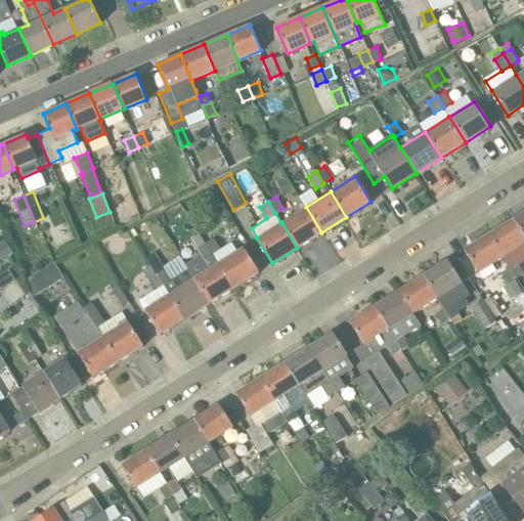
[(281,222),(297,248),(321,232),(306,207),(281,222)]
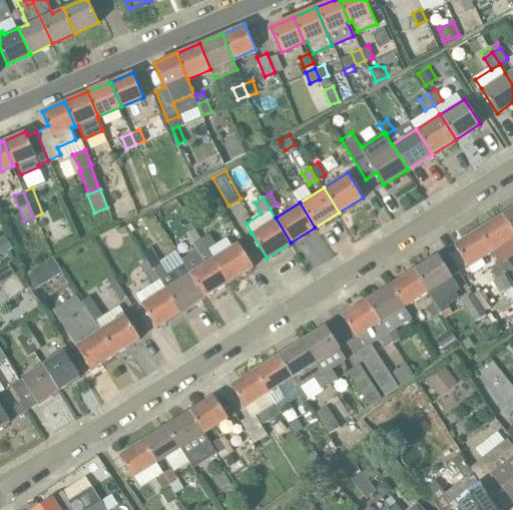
[(512,206),(503,213),(512,229),(512,206)]
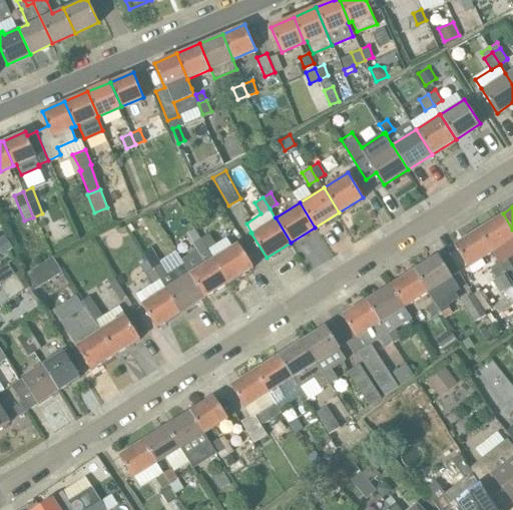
[(493,250),(512,237),(512,229),(503,213),(479,228),(493,250)]
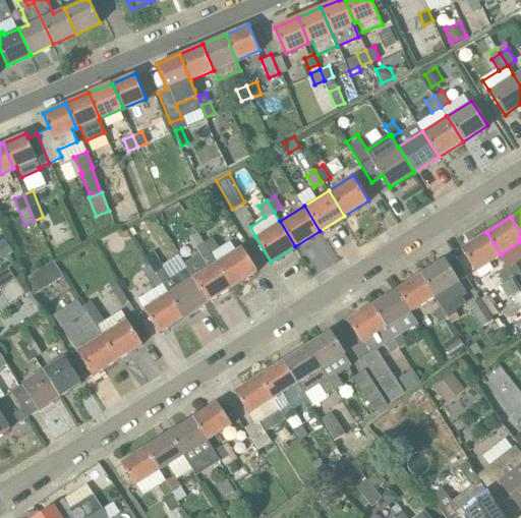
[(183,262),(186,266),(209,301),(233,286),(217,261),(216,262),(211,252),(204,240),(203,240),(196,230),(188,234),(198,251),(183,262)]
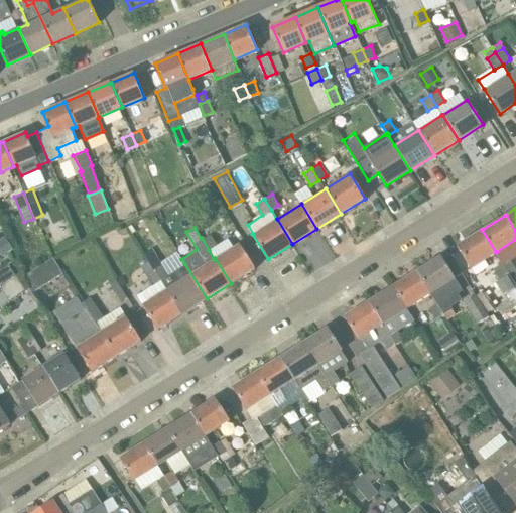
[(471,268),(496,252),(482,230),(457,246),(471,268)]
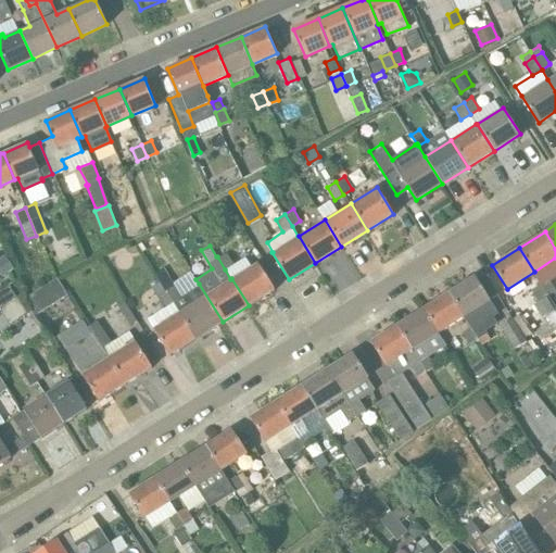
[(217,256),(225,269),(234,264),(226,251),(217,256)]
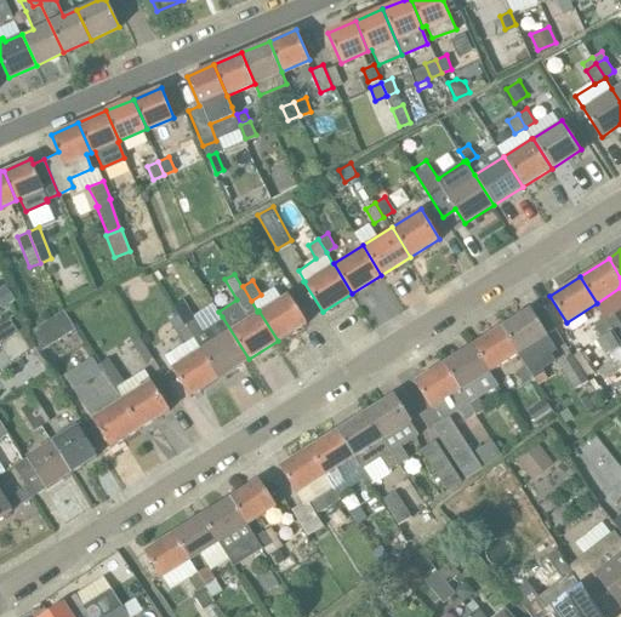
[(0,285),(0,302),(1,306),(13,297),(5,283),(0,285)]
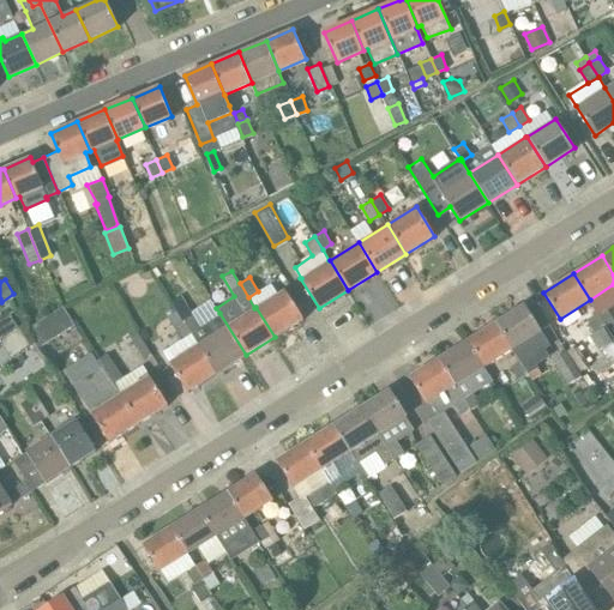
[(256,307),(275,337),(304,319),(284,289),(256,307)]
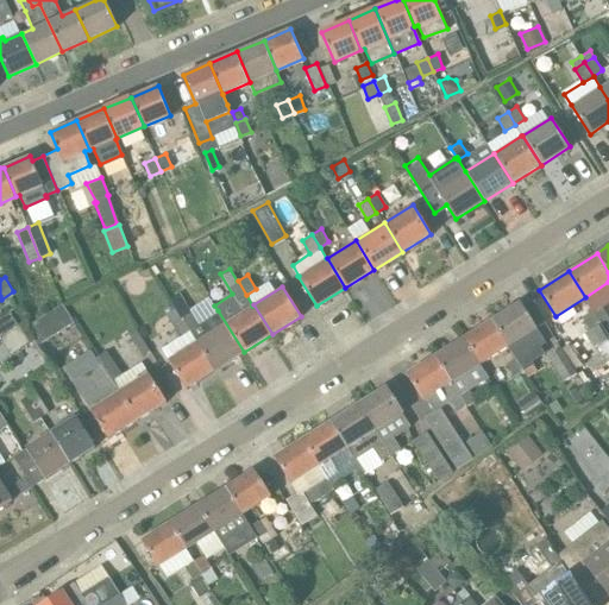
[(526,352),(545,340),(520,302),(493,320),(508,346),(515,357),(523,370),(534,364),(526,352)]
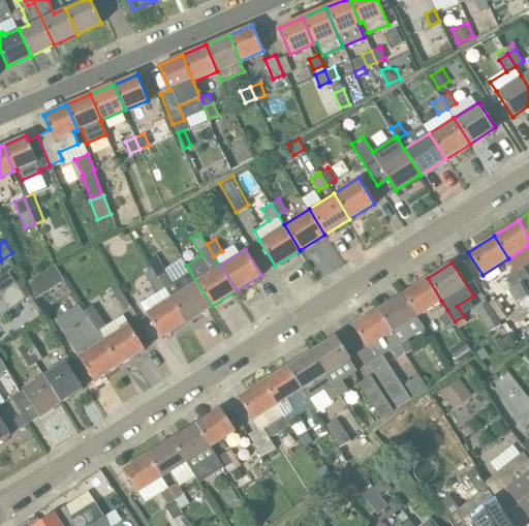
[(25,281),(34,298),(64,279),(55,264),(25,281)]
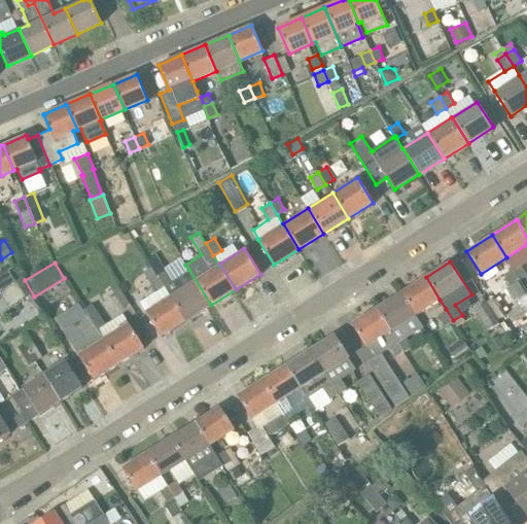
[(512,270),(519,280),(526,275),(520,265),(512,270)]
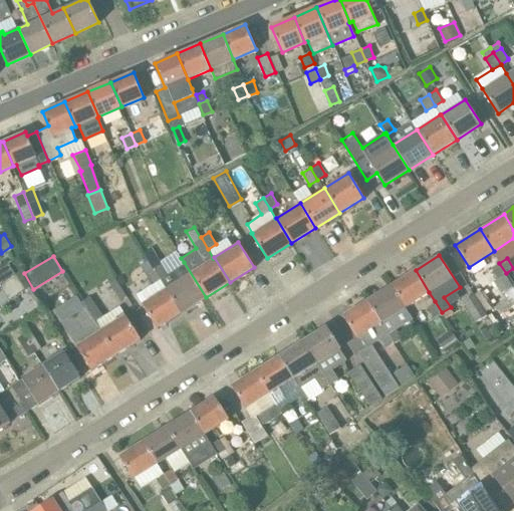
[(158,293),(142,303),(158,327),(182,312),(153,267),(153,268),(148,259),(140,264),(158,293)]
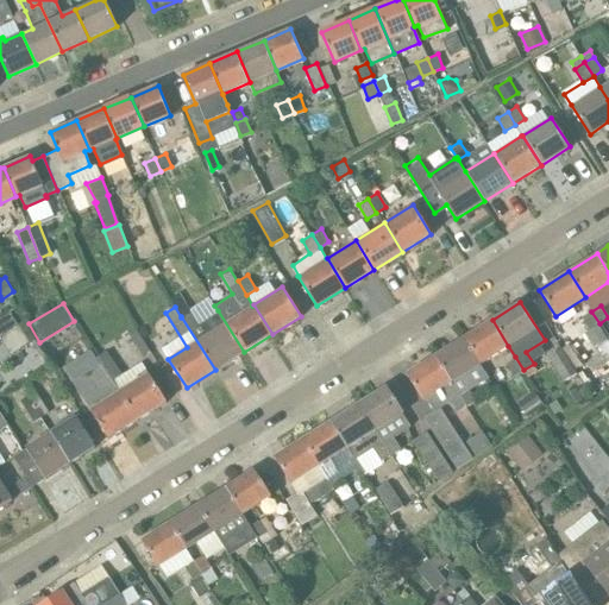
[(244,352),(218,310),(199,322),(192,310),(181,316),(215,370),(244,352)]
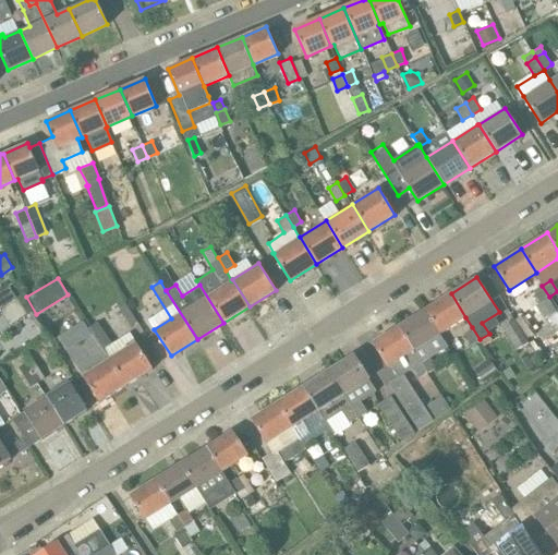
[(540,302),(549,297),(542,286),(533,290),(540,302)]
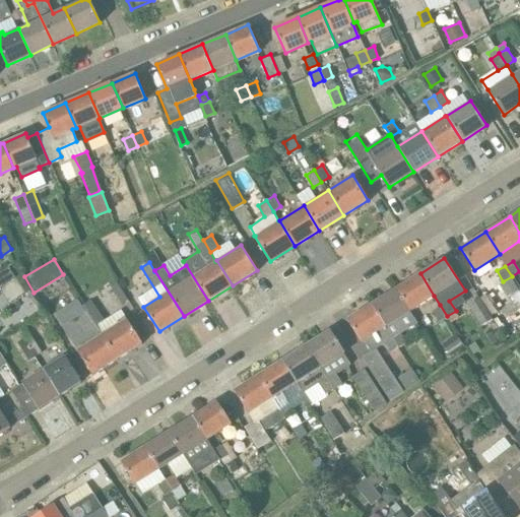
[(409,311),(434,296),(420,273),(396,288),(409,311)]
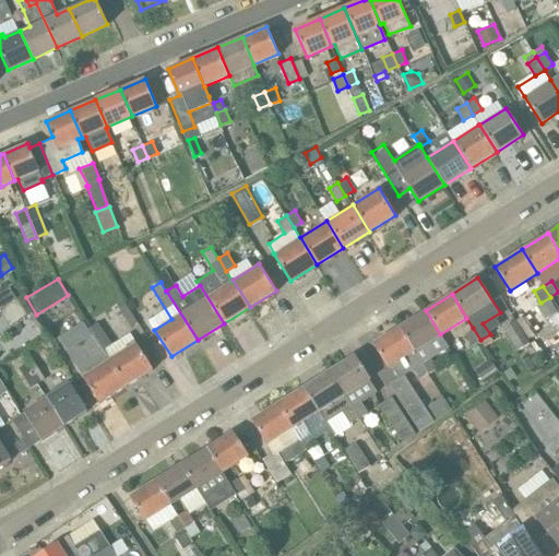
[(558,311),(558,309),(550,297),(540,303),(536,306),(539,310),(544,318),(548,316),(552,323),(558,319),(558,311)]
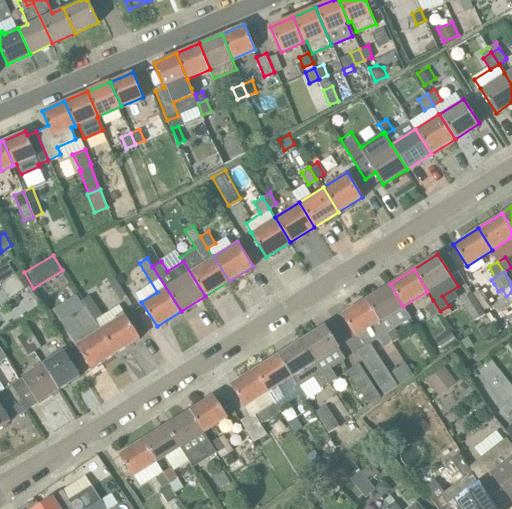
[(113,273),(106,278),(119,299),(126,295),(113,273)]
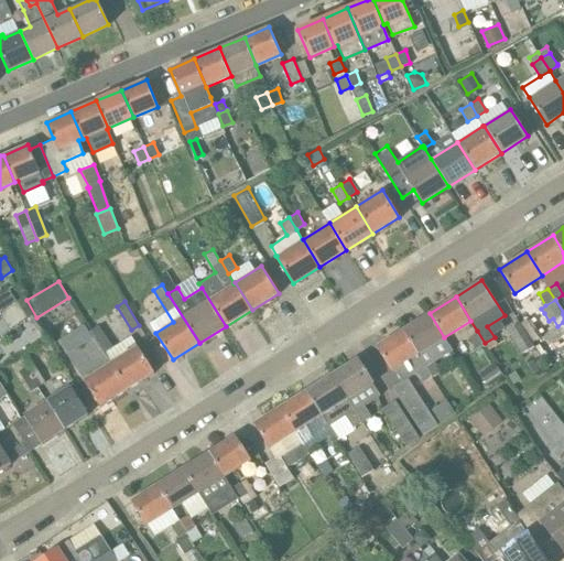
[(452,349),(444,337),(430,313),(403,330),(425,365),(432,376),(441,369),(434,359),(452,349)]
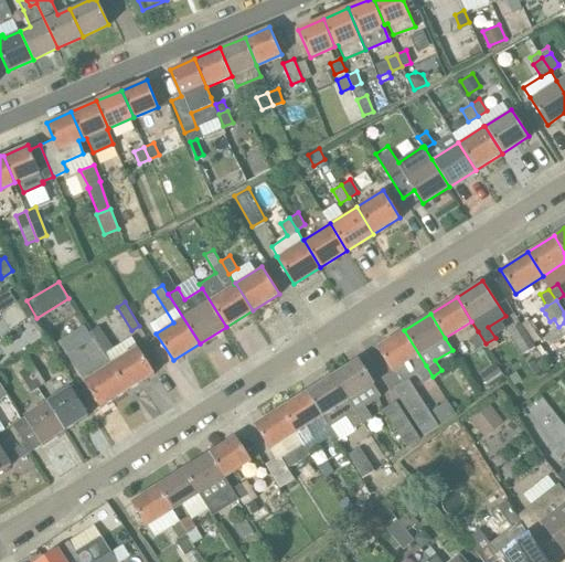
[(530,316),(521,321),(533,341),(542,336),(530,316)]
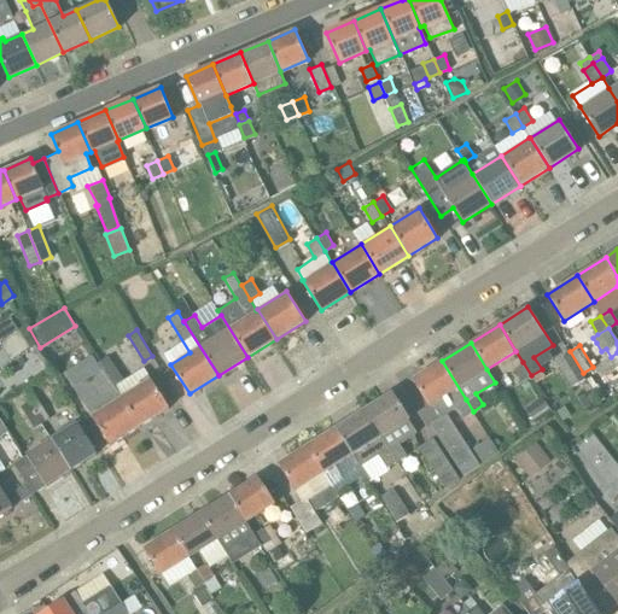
[(555,361),(572,386),(587,378),(583,373),(570,351),(555,361)]
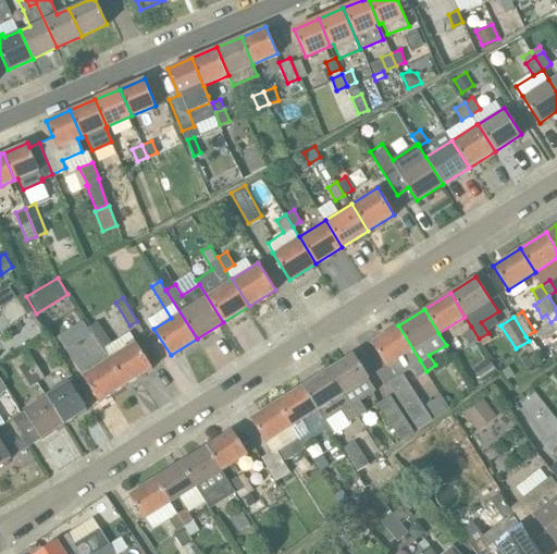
[(88,324),(102,346),(110,341),(97,319),(88,324)]
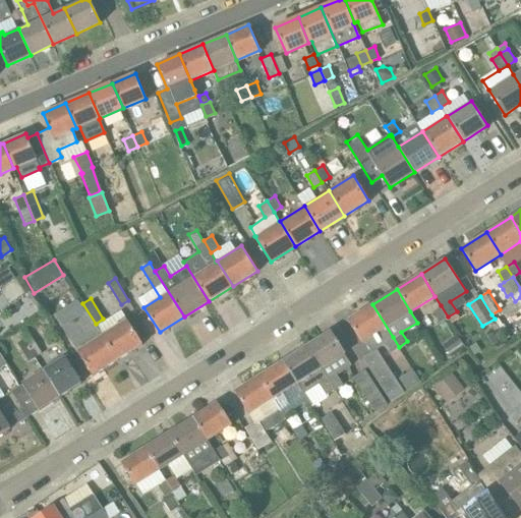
[(391,352),(399,347),(393,337),(372,304),(348,320),(362,342),(364,340),(371,350),(363,356),(391,400),(404,391),(396,379),(377,347),(385,342),(391,352)]
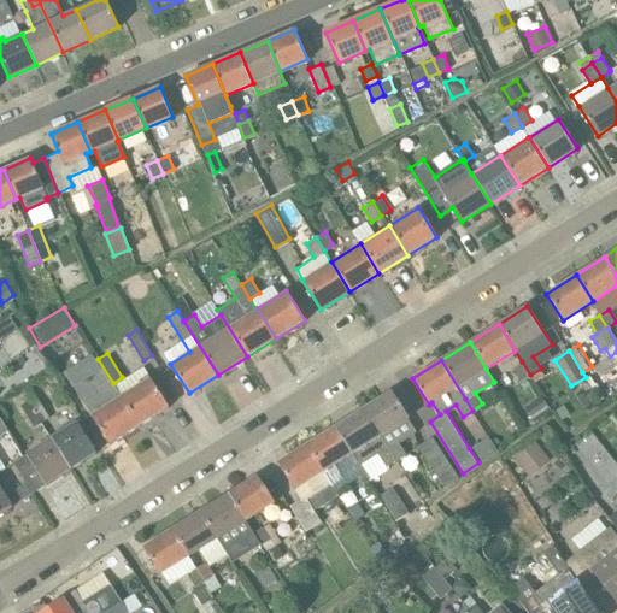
[(521,381),(530,375),(522,361),(512,367),(521,381)]
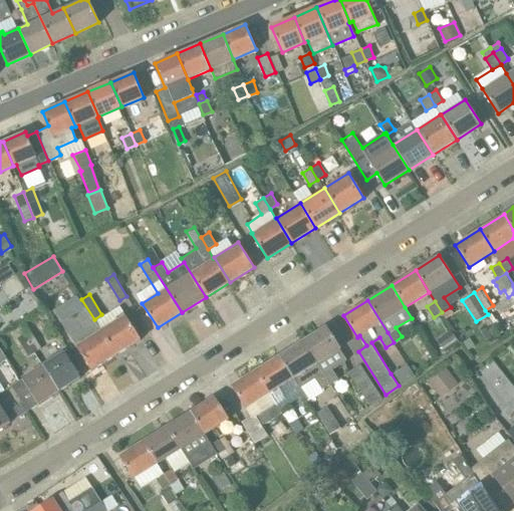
[(100,328),(86,306),(61,322),(75,344),(91,369),(115,354),(99,329),(100,328)]
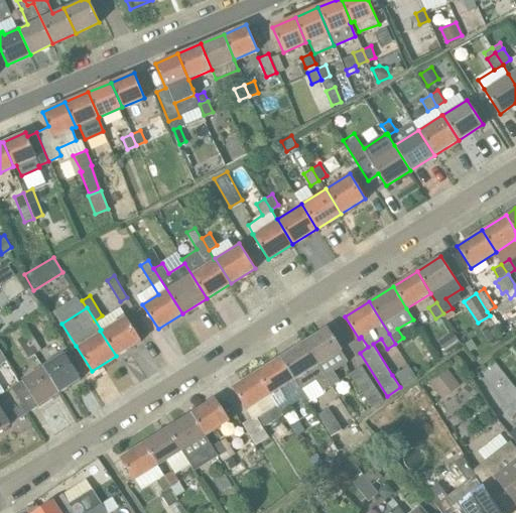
[(125,314),(101,330),(100,331),(116,356),(141,340),(125,314)]
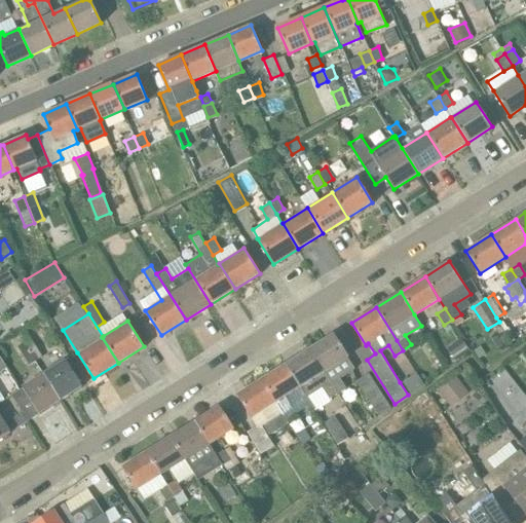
[(340,376),(355,367),(334,333),(310,348),(338,391),(346,386),(340,376)]
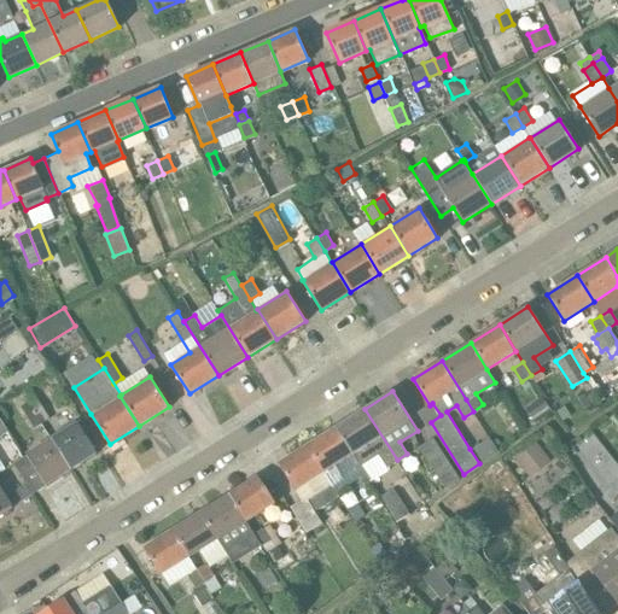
[(19,404),(27,416),(42,405),(35,395),(19,404)]
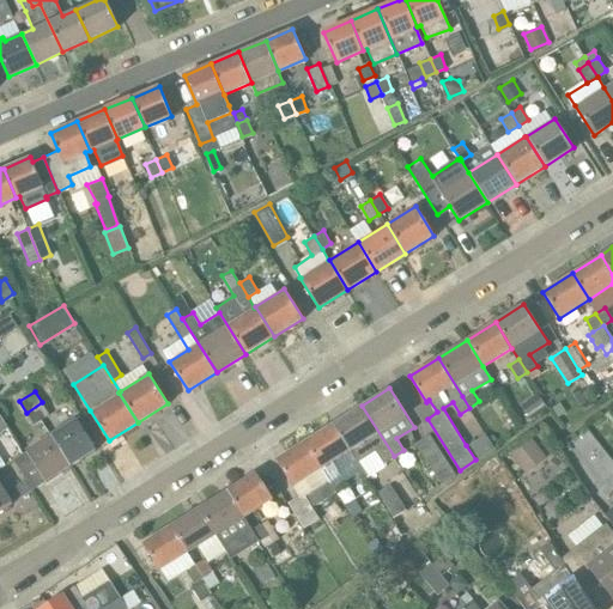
[(42,402),(26,413),(32,424),(48,413),(42,402)]
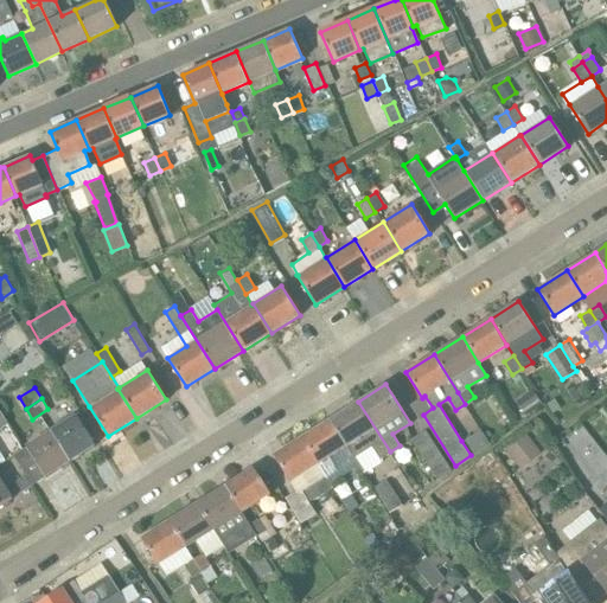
[(379,459),(390,451),(358,402),(331,419),(355,457),(372,446),(379,459)]
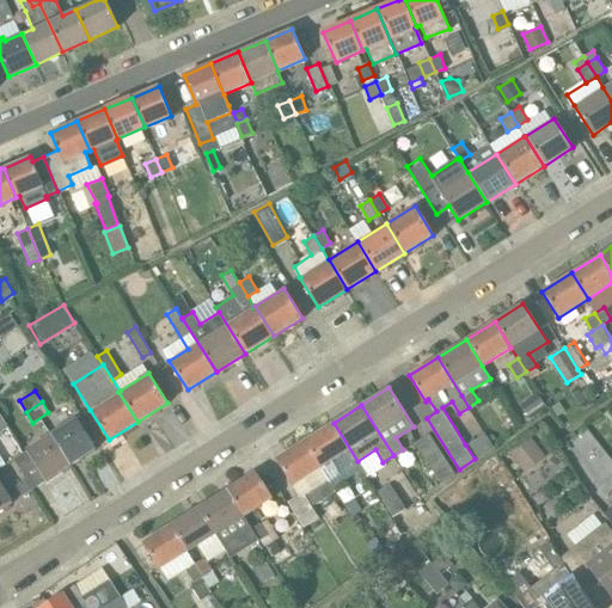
[(50,433),(71,464),(96,448),(75,416),(50,433)]
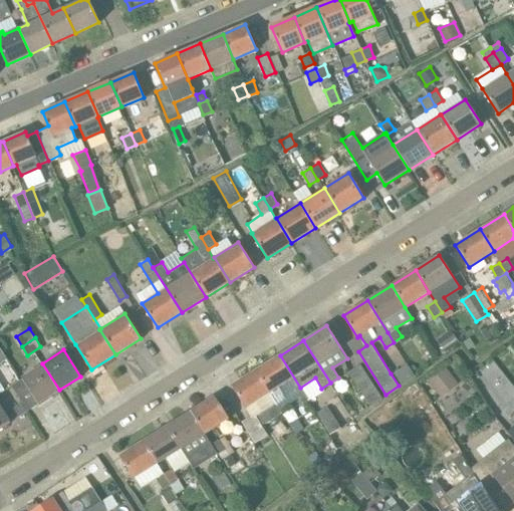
[(289,394),(300,388),(280,355),(256,370),(282,412),(290,407),(278,387),(283,384),(289,394)]
